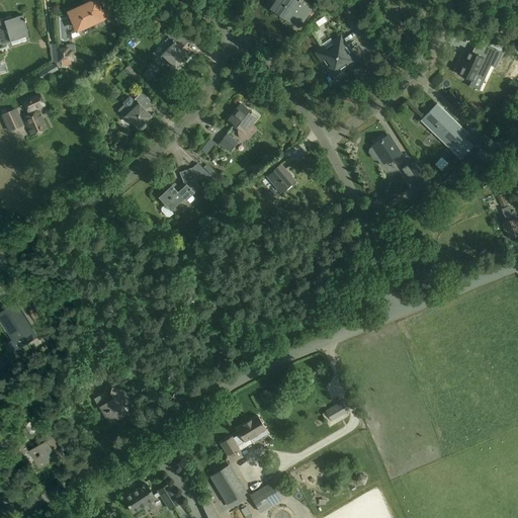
[(78,28),(94,21),(108,15),(110,8),(106,0),(88,0),(90,3),(70,12),(78,28)]
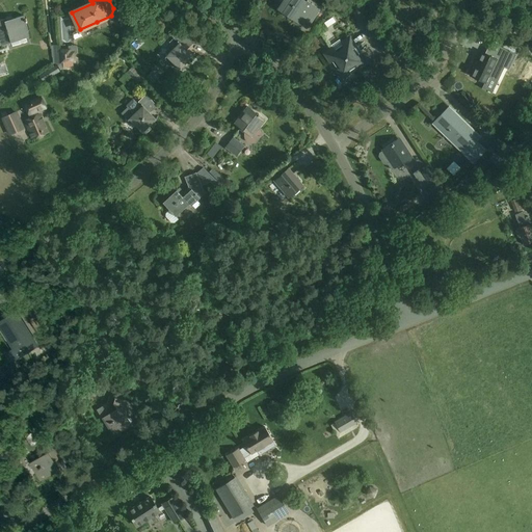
[(144,0),(140,10),(147,14),(152,2),(145,0),(144,0)]
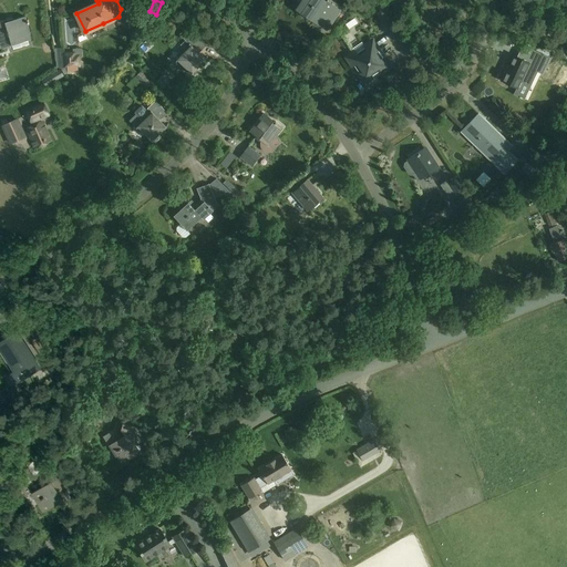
[(320,0),(303,0),(297,10),(305,16),(306,13),(315,20),(320,12),(332,21),(340,10),(327,1),(326,3),(320,0)]
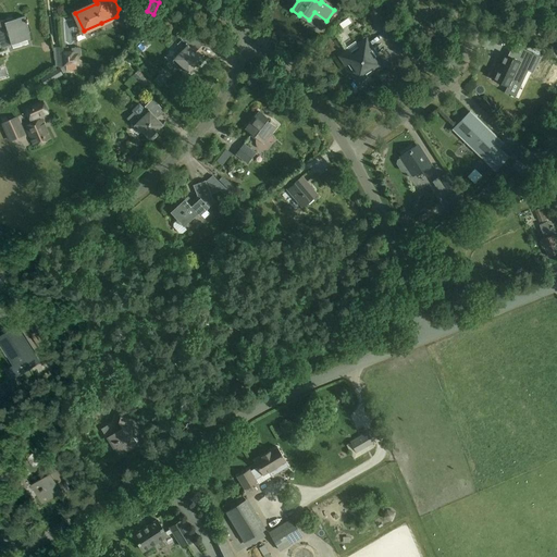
[(346,24),(355,19),(350,12),(342,19),(346,24)]
